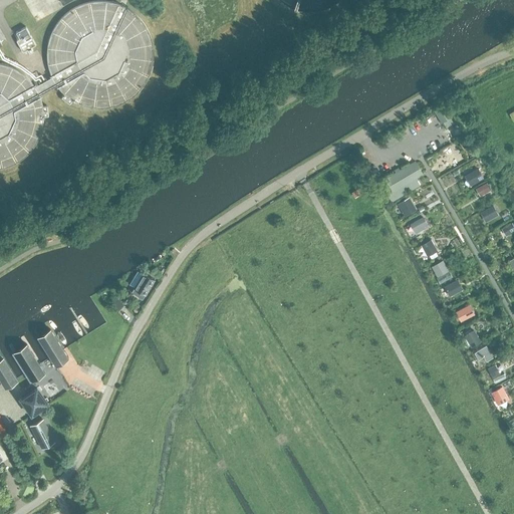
[(48,42),(47,46),(46,49),(46,55),(46,62),(47,68),(49,74),(52,79),(55,86),(59,91),(64,95),(69,99),(73,102),(80,105),(87,107),(93,108),(99,109),(106,109),(112,107),(118,105),(124,103),(131,99),(136,95),(141,91),(145,86),(148,80),(151,74),(153,68),(154,62),(154,55),(154,49),(153,43),(151,36),(148,31),(145,25),(141,20),(136,15),(131,11),(125,8),(119,5),(112,3),(106,2),(100,2),(93,2),(87,3),(81,5),(75,8),(69,11),(64,15),(59,20),(55,25),(52,30),(49,36),(48,42)]
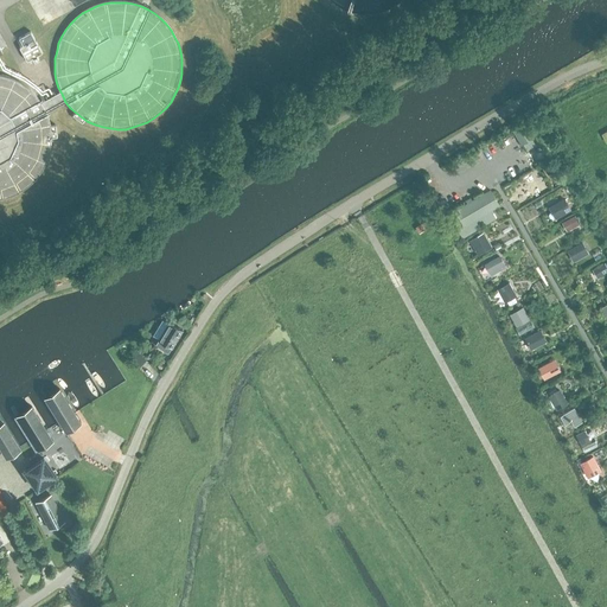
[(24,45),(20,48),(27,61),(32,58),(36,62),(39,59),(37,56),(43,52),(31,31),(19,38),(24,45)]
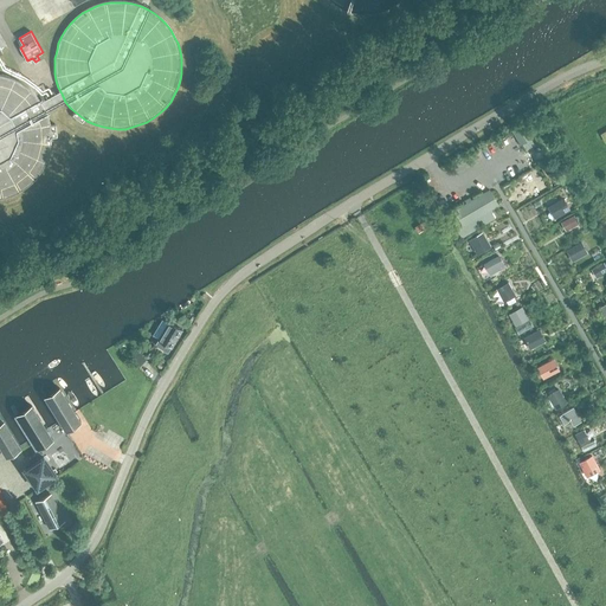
[(49,150),(50,144),(50,142),(50,135),(49,127),(46,120),(44,113),(40,107),(36,100),(31,94),(25,89),(18,85),(12,82),(8,81),(4,79),(0,77),(0,200),(6,200),(13,197),(20,193),(26,188),(32,184),(37,178),(42,172),(45,165),(47,158),(49,150)]
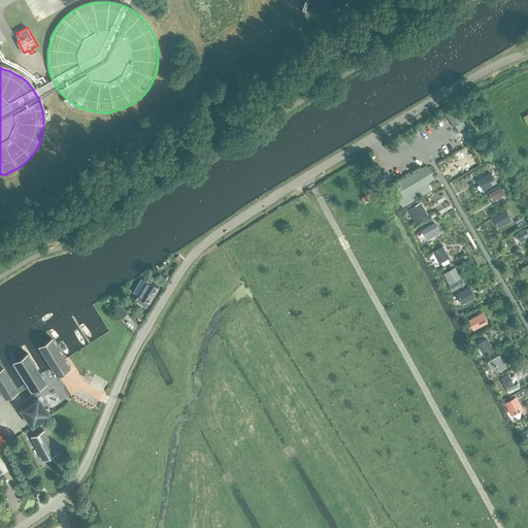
[(455,126),(463,121),(456,107),(448,112),(455,126)]
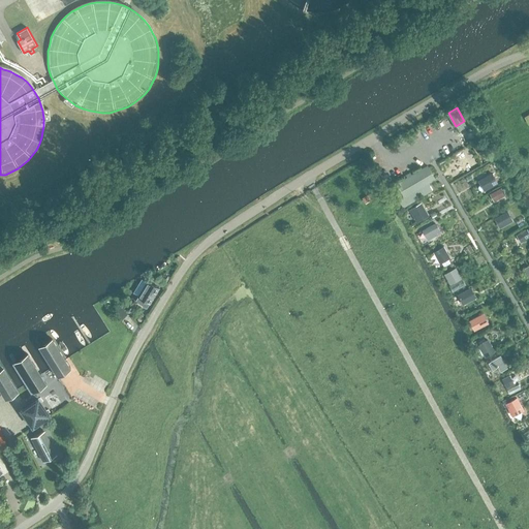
[(435,179),(429,168),(428,166),(412,176),(410,173),(407,175),(408,178),(392,187),(404,207),(433,190),(429,182),(435,179)]
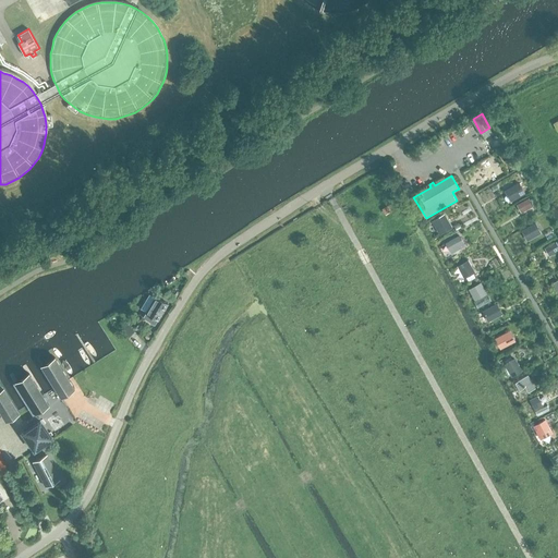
[(519,182),(508,189),(513,199),(525,193),(519,182)]
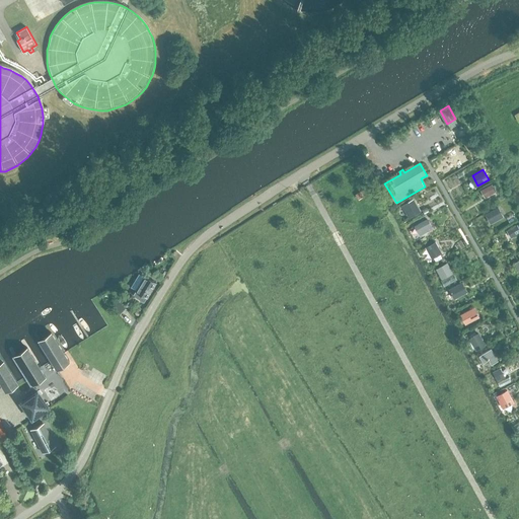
[(492,184),(483,190),(487,196),(496,191),(492,184)]
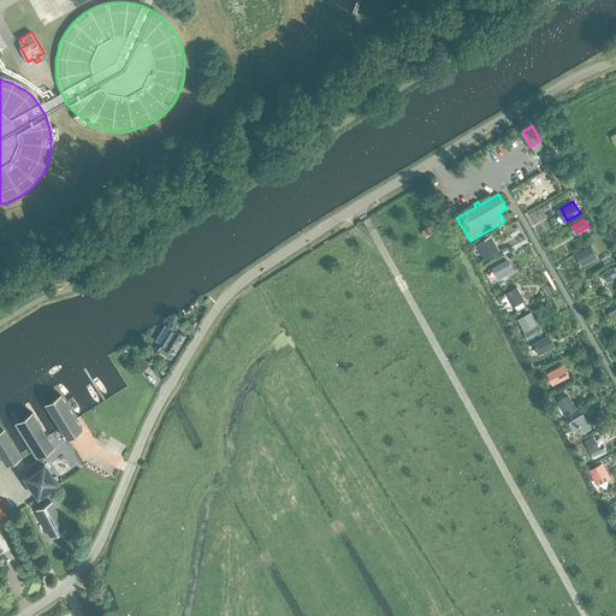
[(436,231),(431,224),(421,230),(426,237),(436,231)]
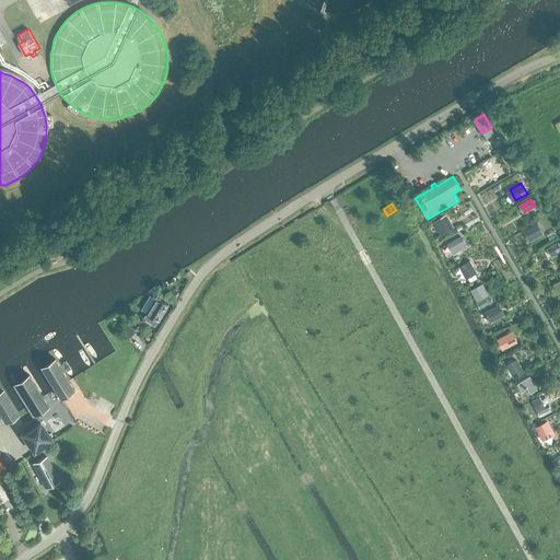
[(446,216),(436,221),(442,232),(453,225),(446,216)]
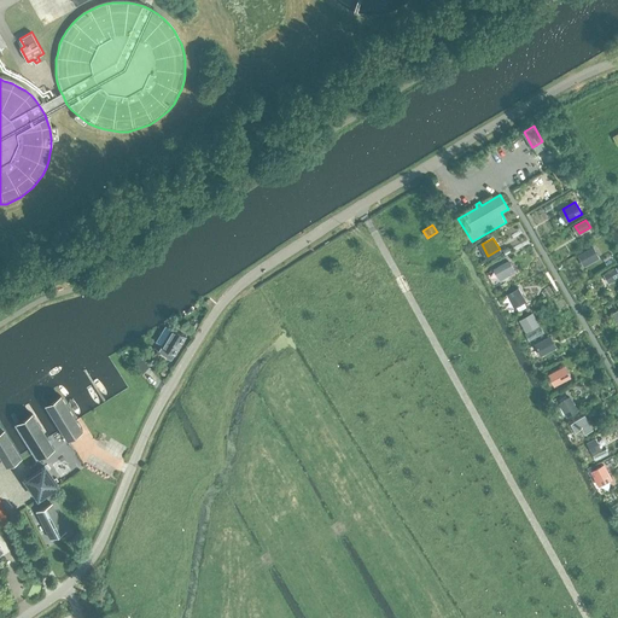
[(593,246),(581,254),(586,264),(598,257),(593,246)]
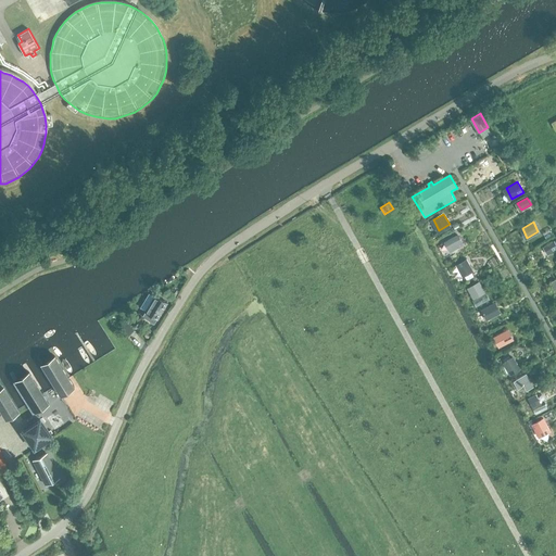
[(458,235),(444,242),(449,249),(456,244),(458,247),(463,244),(458,235)]
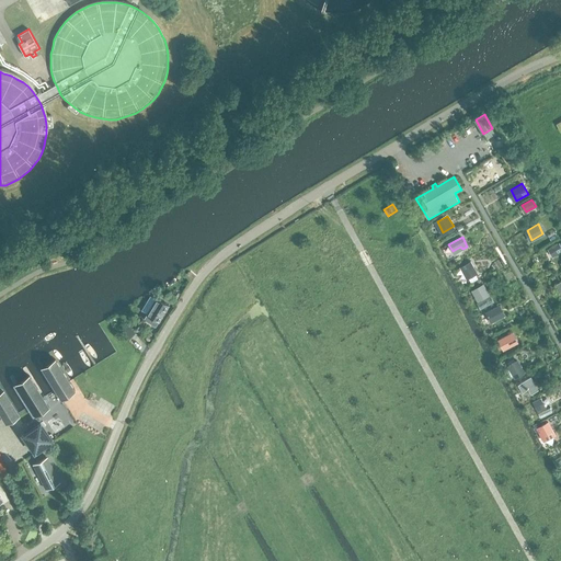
[(560,248),(559,243),(551,248),(556,254),(560,251),(560,248)]
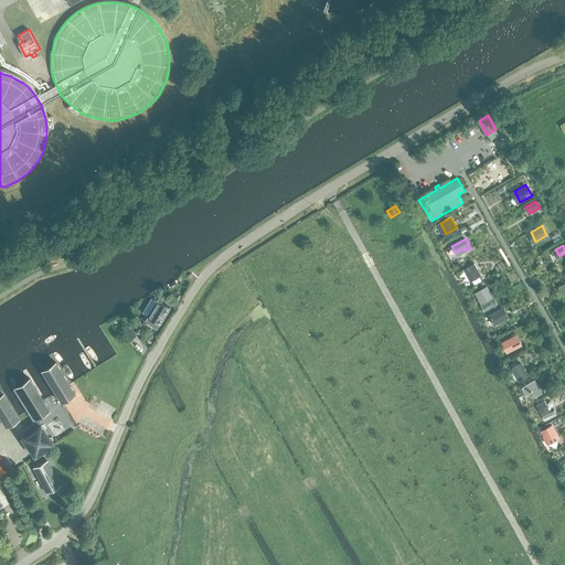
[(473,264),(464,269),(470,280),(480,275),(473,264)]
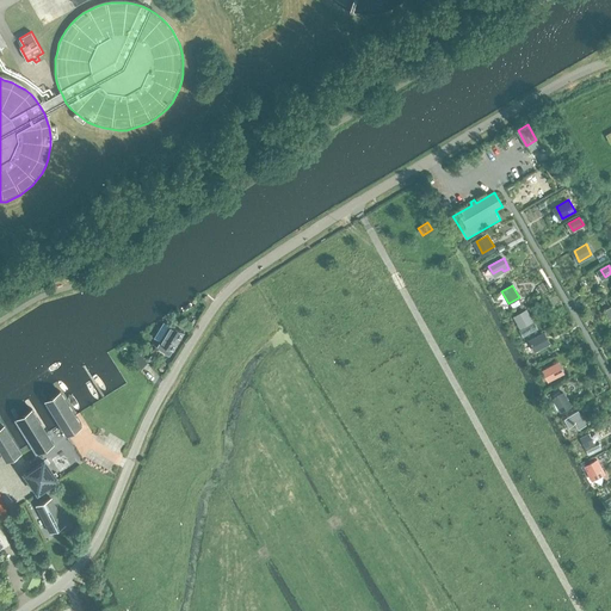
[(526,309),(513,316),(518,326),(531,319),(526,309)]
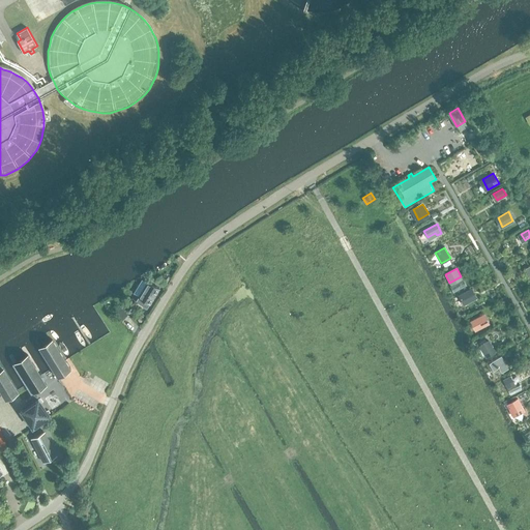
[(139,296),(136,301),(147,308),(150,302),(151,303),(160,288),(148,281),(139,296)]
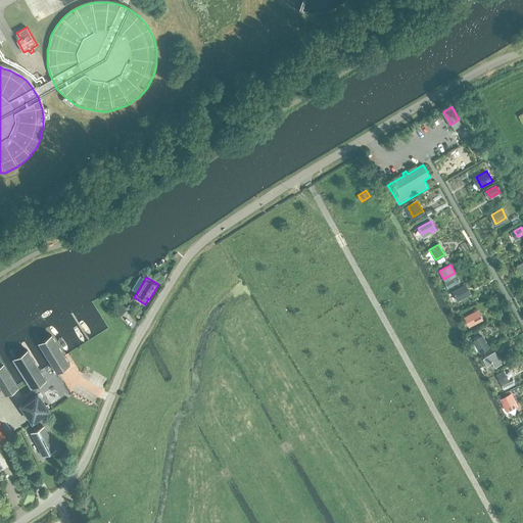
[(462,287),(453,291),(458,300),(467,295),(462,287)]
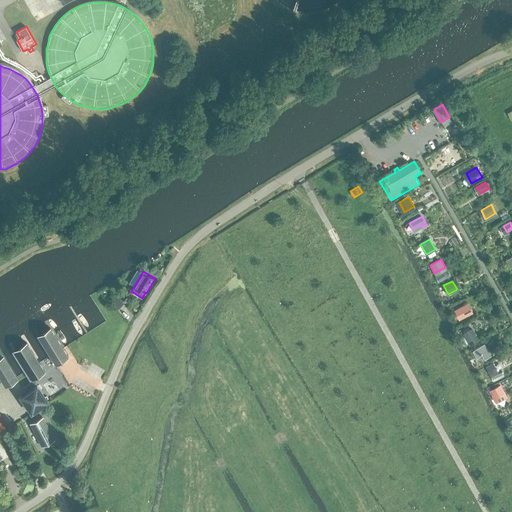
[(123,303),(115,295),(109,300),(117,308),(123,303)]
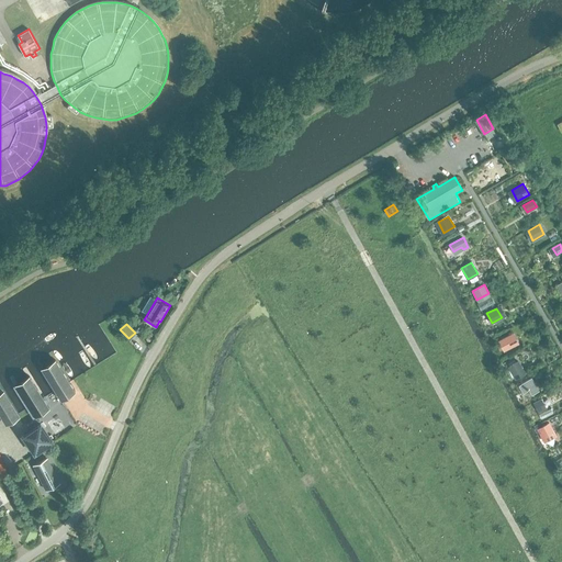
[(509,335),(498,340),(504,350),(515,345),(509,335)]
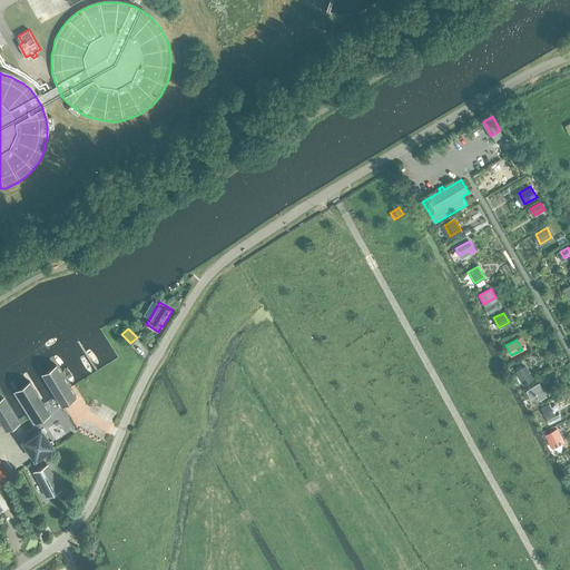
[(56,364),(42,373),(57,396),(62,405),(77,397),(56,364)]
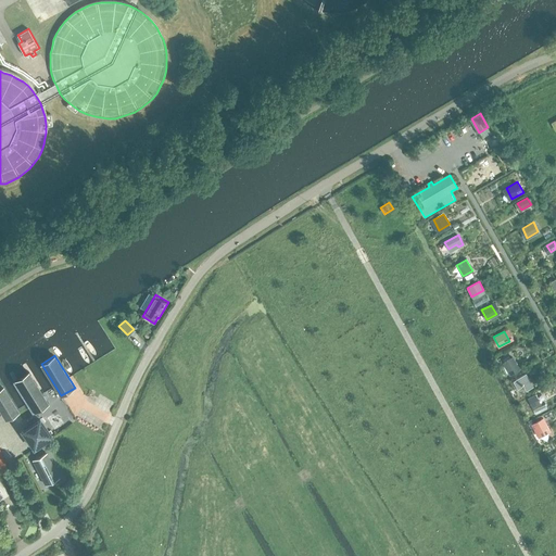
[(508,356),(503,359),(504,362),(503,362),(510,375),(519,369),(512,357),(510,358),(508,356)]
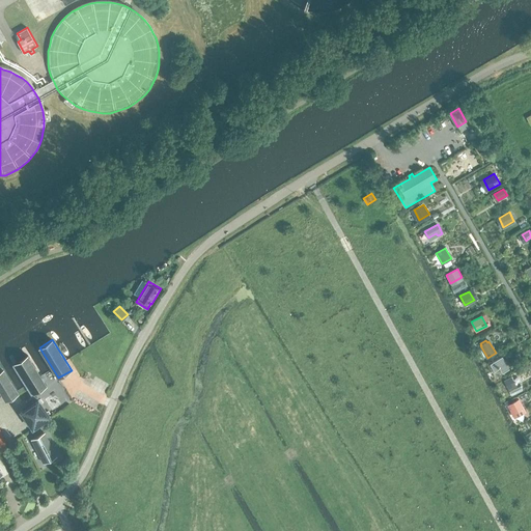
[(15,363),(33,393),(47,385),(27,355),(15,363)]
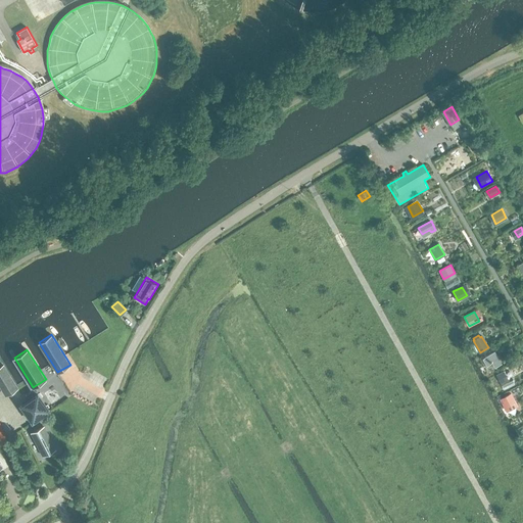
[(495,351),(484,359),(488,366),(493,363),(495,367),(502,363),(495,351)]
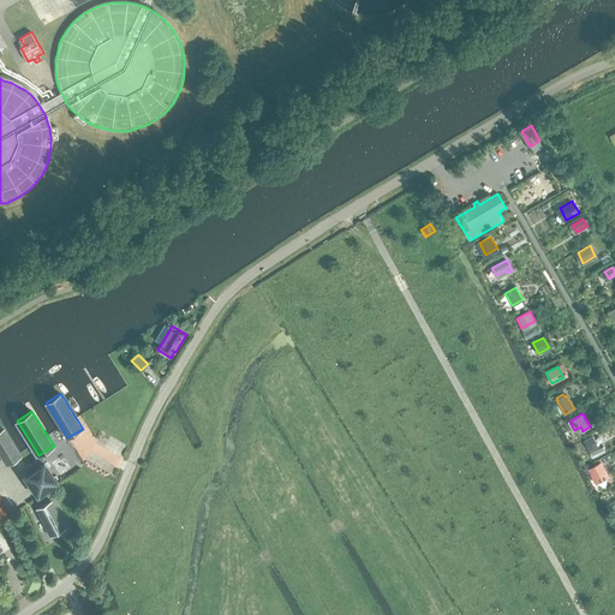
[(0,449),(3,448),(10,461),(19,455),(12,442),(4,429),(0,431),(0,449)]
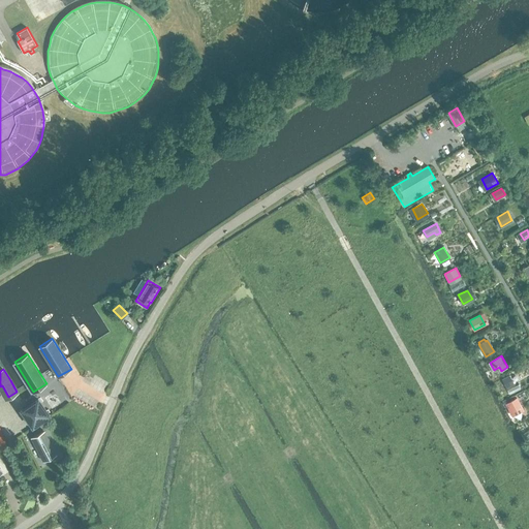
[(510,375),(502,379),(507,389),(516,384),(510,375)]
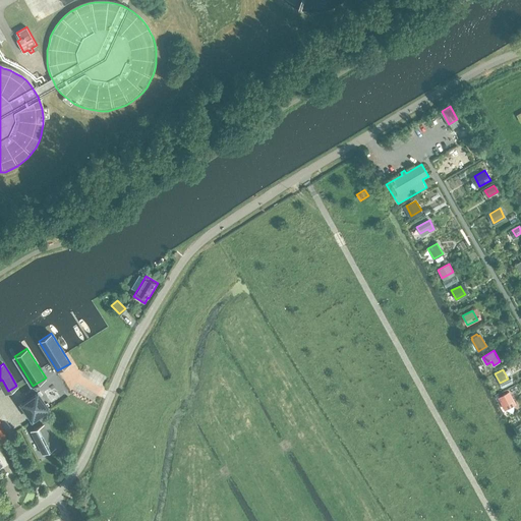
[(510,392),(499,397),(504,406),(515,400),(510,392)]
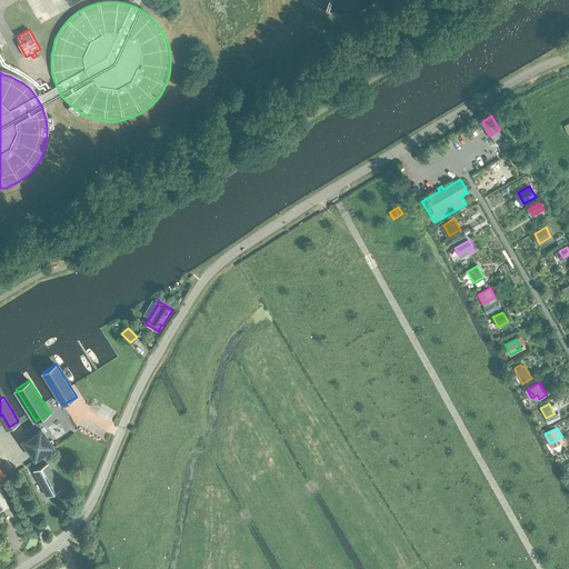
[(40,429),(23,440),(36,458),(52,446),(40,429)]
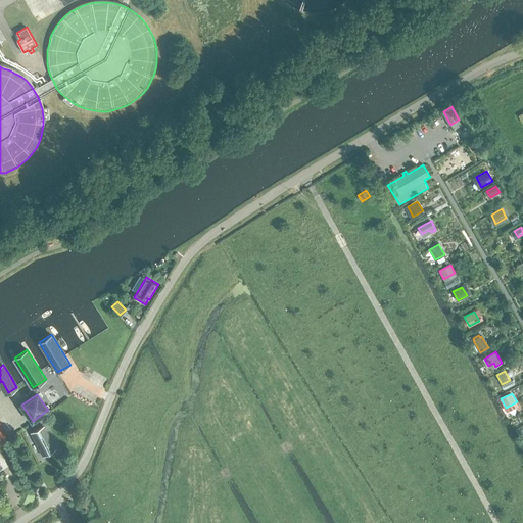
[(31,432),(43,456),(56,449),(44,426),(31,432)]
